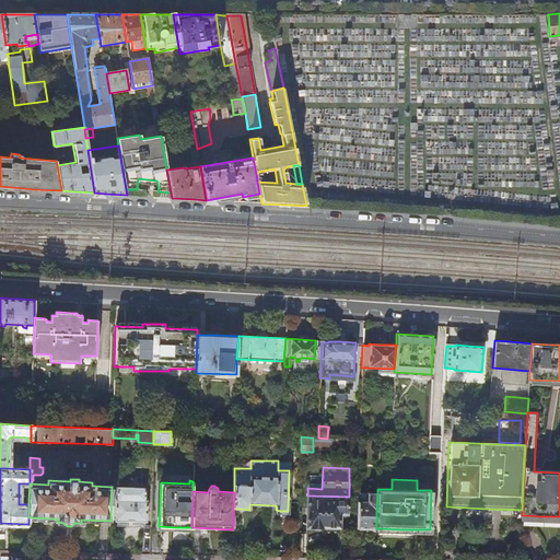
[(144,488),(117,487),(117,499),(116,499),(115,520),(131,521),(146,521),(147,500),(144,500),(144,488)]
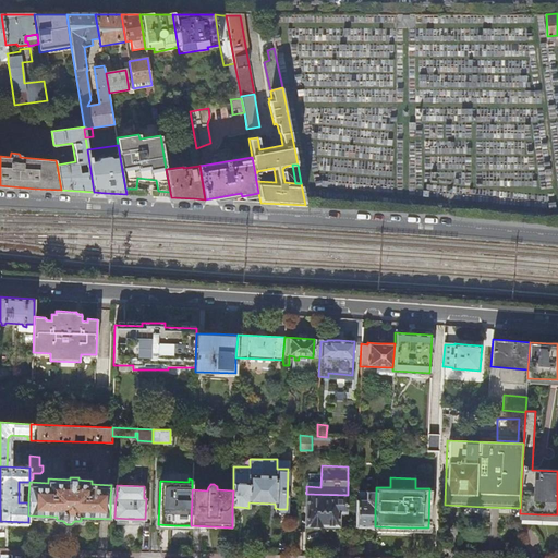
[(375,509),(376,490),(365,490),(365,499),(356,499),(356,511),(355,526),(365,526),(367,526),(367,525),(375,525),(375,509)]
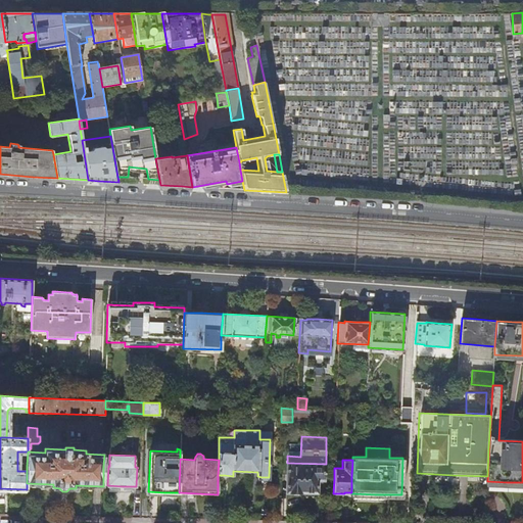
[(342,460),(334,460),(334,468),(342,468),(342,460)]
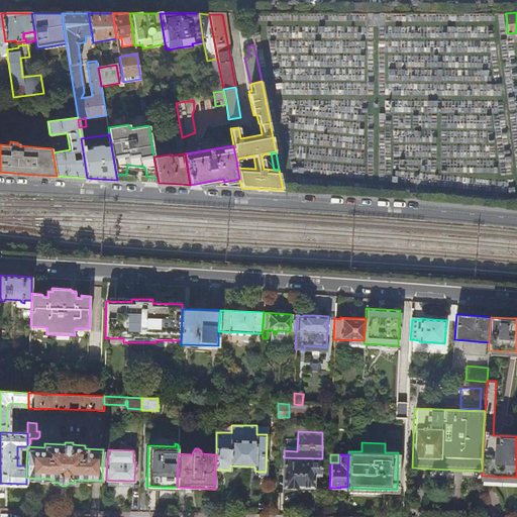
[(319,458),(284,457),(283,486),(298,487),(313,487),(313,475),(319,475),(319,458)]
